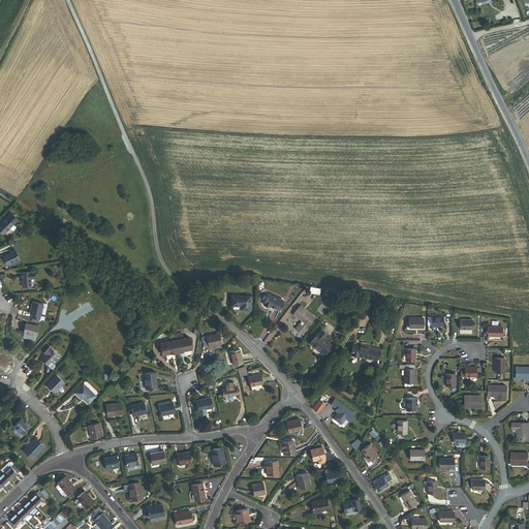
[(9,215),(0,223),(0,230),(4,235),(10,228),(12,230),(14,230),(16,228),(16,226),(13,224),(17,222),(9,215)]
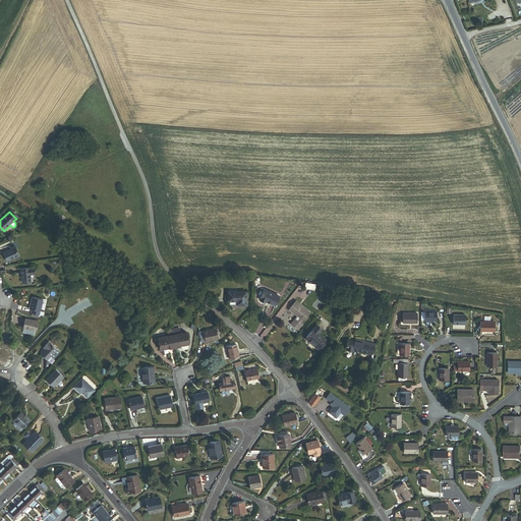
[(17,254),(14,247),(2,253),(6,262),(13,258),(13,257),(17,254)]
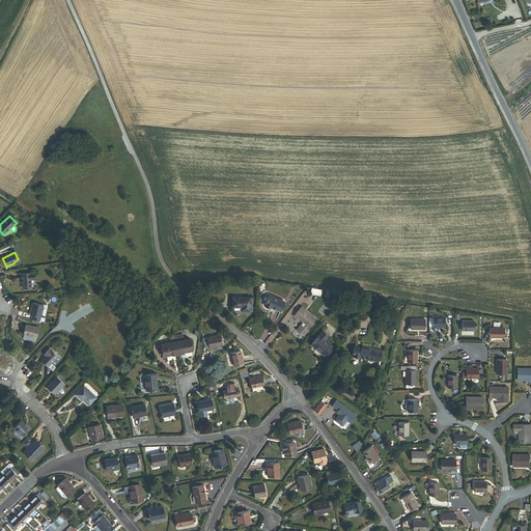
[(22,274),(23,288),(31,287),(30,279),(35,279),(34,273),(22,274)]
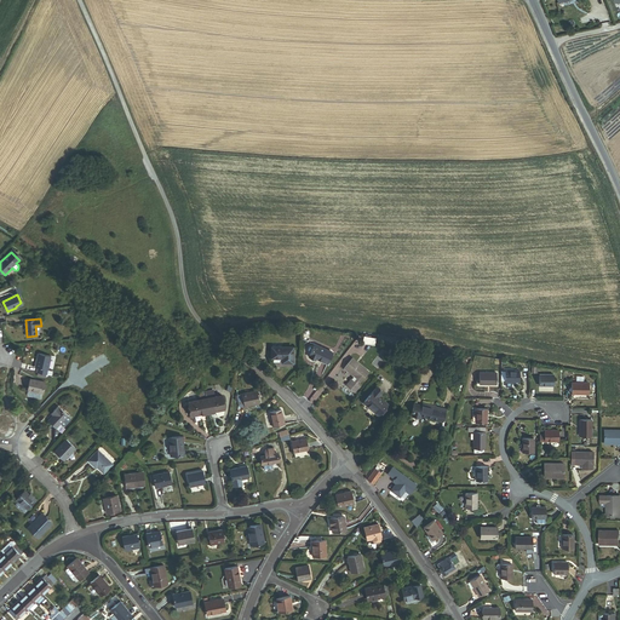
[(332,352),(315,345),(309,357),(315,360),(316,359),(327,363),(332,352)]
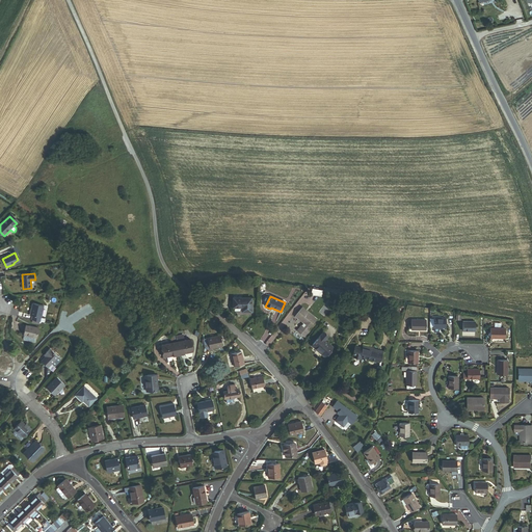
[(251,298),(233,298),(233,308),(241,308),(241,312),(250,312),(251,298)]
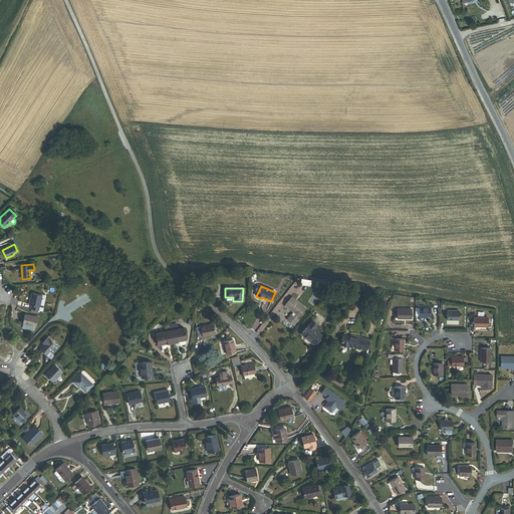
[(38,311),(39,311),(40,307),(42,296),(32,293),(29,305),(32,305),(31,309),(38,311)]
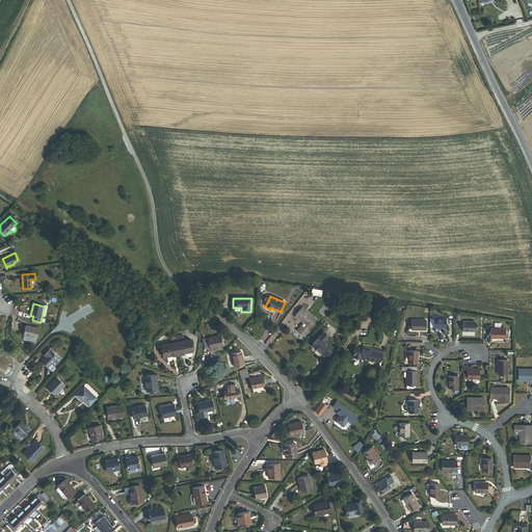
[(301,308),(295,316),(303,323),(304,322),(307,324),(306,325),(307,325),(310,327),(316,319),(301,308)]
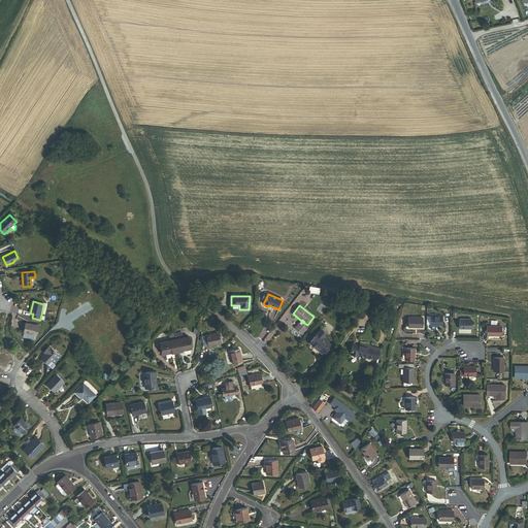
[(441,325),(441,316),(426,316),(426,325),(441,325)]
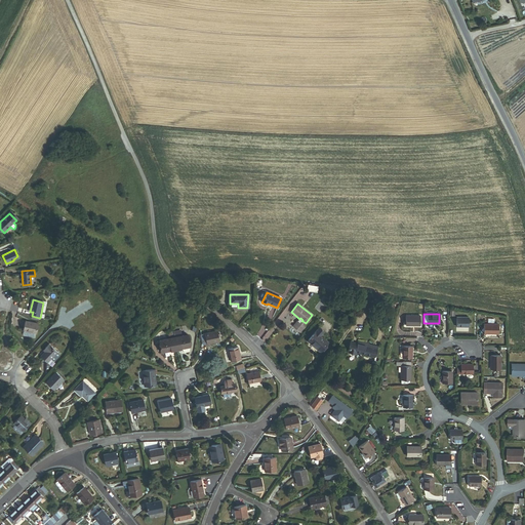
[(406,316),(406,325),(419,325),(419,316),(406,316)]
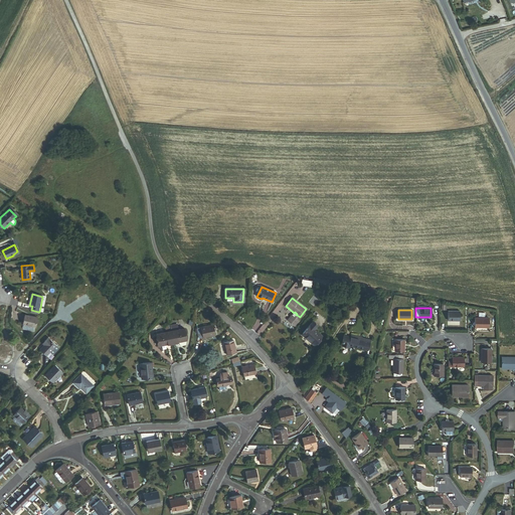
[(460,311),(448,311),(448,320),(460,320),(460,311)]
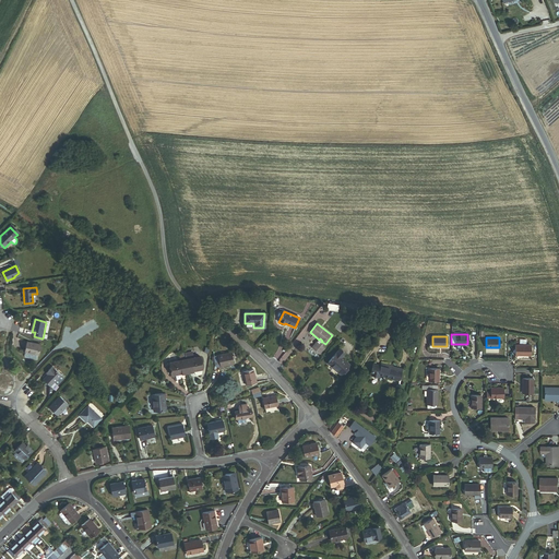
[(317,342),(311,347),(320,354),(324,347),(320,345),(322,342),(321,342),(322,341),(320,339),(319,340),(317,342)]
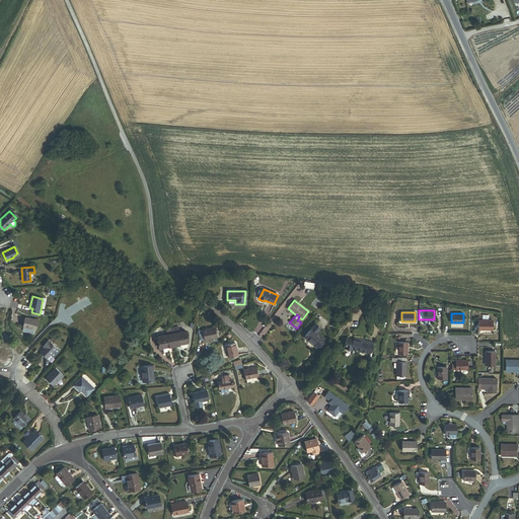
[(25,317),(23,326),(24,326),(23,330),(24,332),(34,335),(38,320),(25,317)]
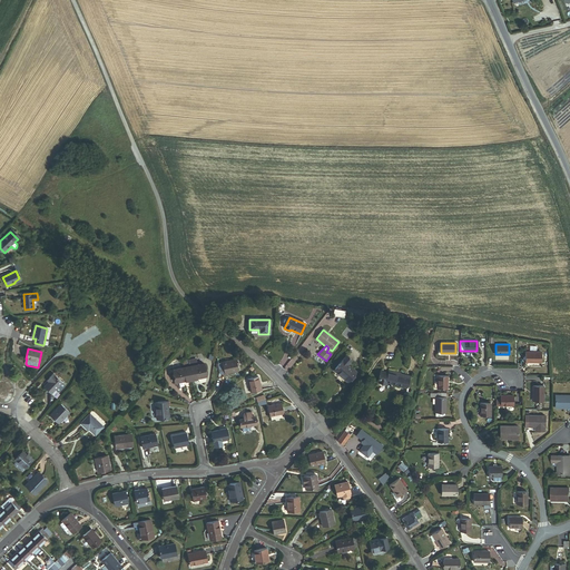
[(526,352),(526,362),(541,362),(541,352),(526,352)]
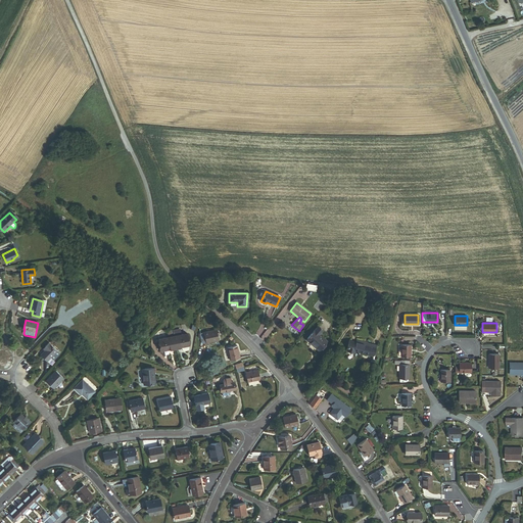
[(203,332),(200,333),(202,343),(206,342),(206,343),(209,342),(218,340),(218,337),(217,336),(216,330),(203,332)]
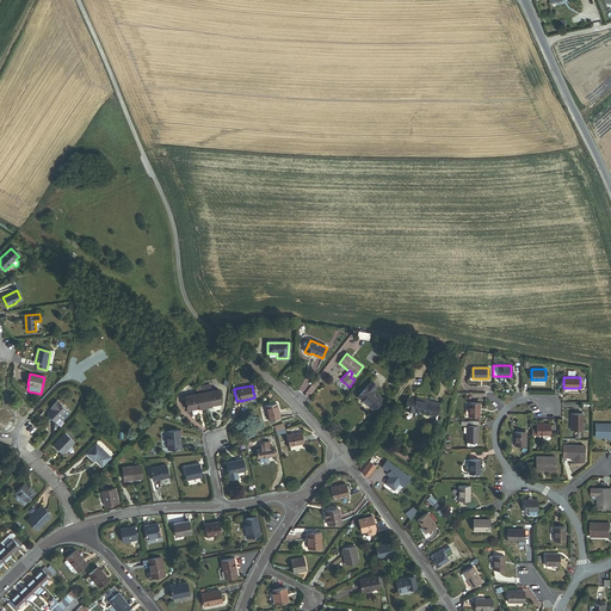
[(368,406),(372,409),(382,399),(372,390),(368,386),(359,396),(369,405),(368,406)]
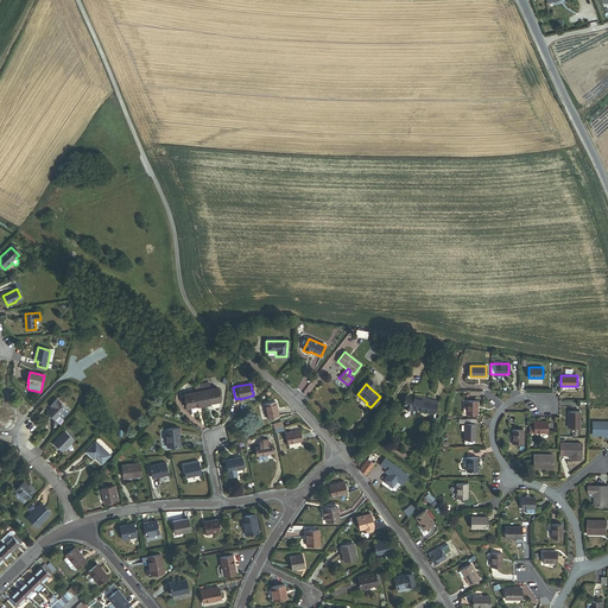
[(202,391),(201,392),(203,405),(209,404),(213,407),(216,407),(219,406),(220,401),(217,388),(209,390),(202,391)]
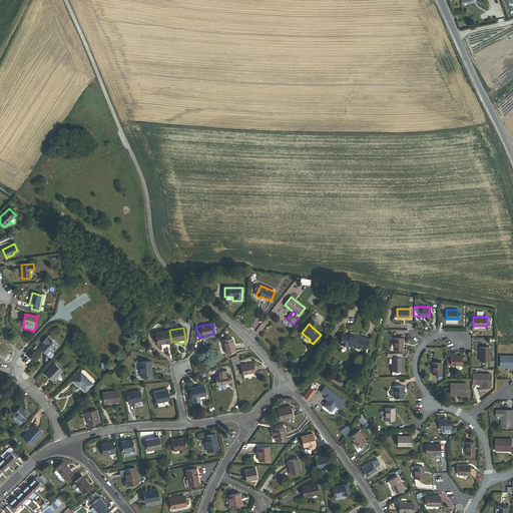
[(171,342),(169,331),(164,332),(156,334),(158,345),(164,343),(171,342)]
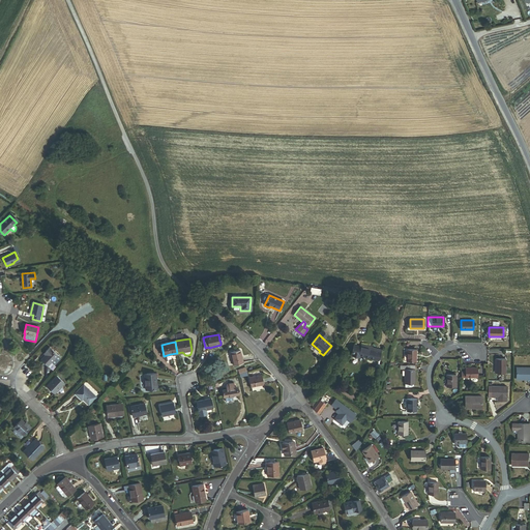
[(320,351),(312,344),(311,345),(319,352),(320,351)]
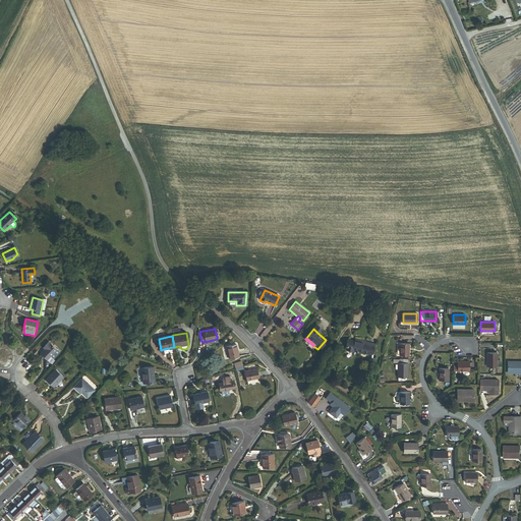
[(365,341),(355,339),(355,341),(347,339),(345,347),(346,348),(346,349),(353,351),(353,350),(371,354),(374,344),(364,342),(365,341)]
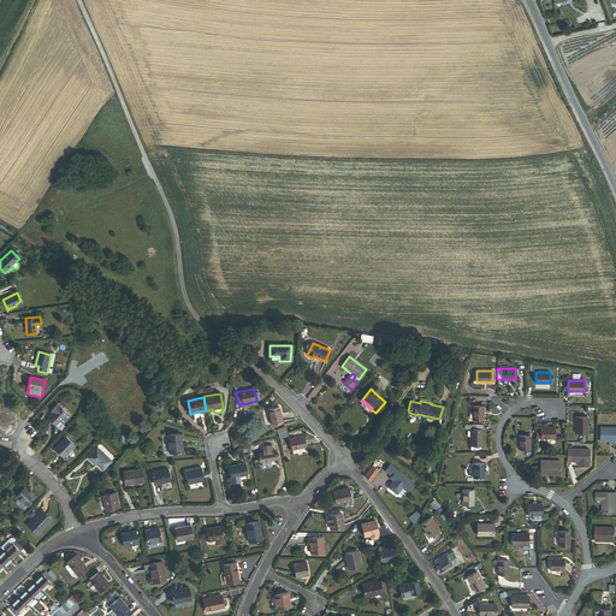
[(47,419),(55,427),(59,422),(66,415),(67,414),(57,404),(53,409),(55,412),(53,414),(47,419)]
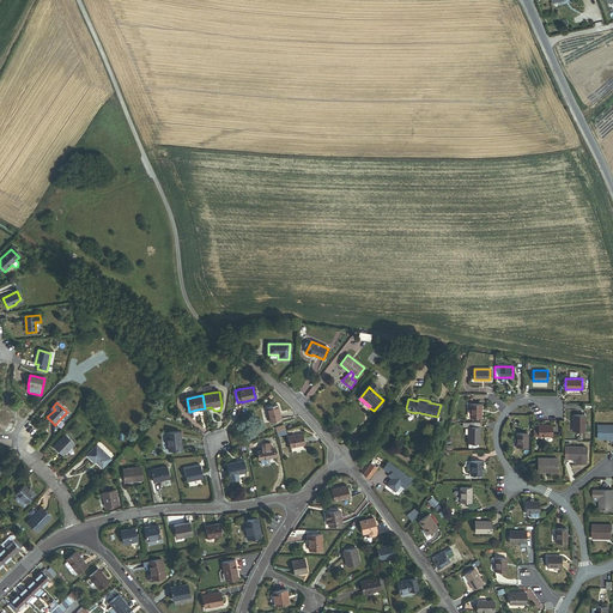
[(481,405),(469,405),(469,418),(481,418),(481,405)]
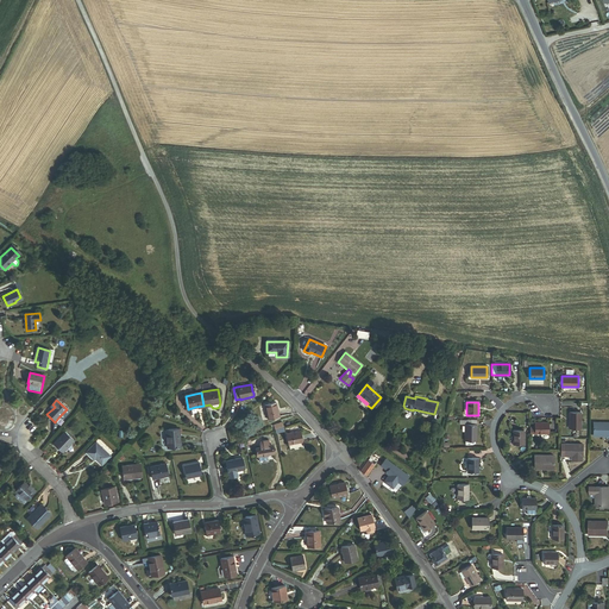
[(278,418),(275,403),(265,406),(267,413),(269,420),(278,418)]
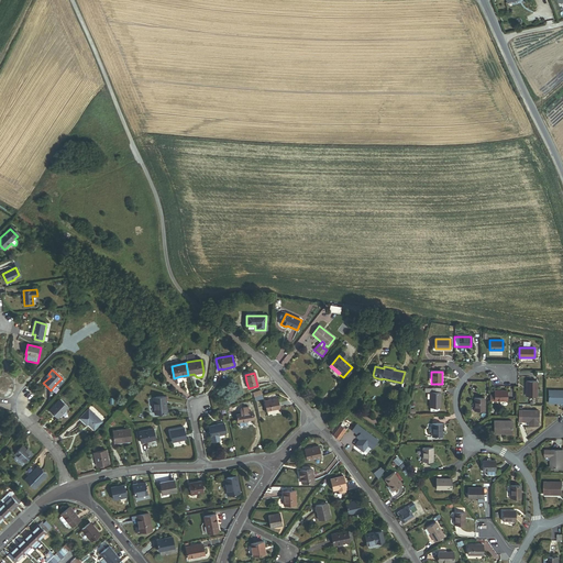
[(537,382),(527,382),(527,397),(537,397),(537,382)]
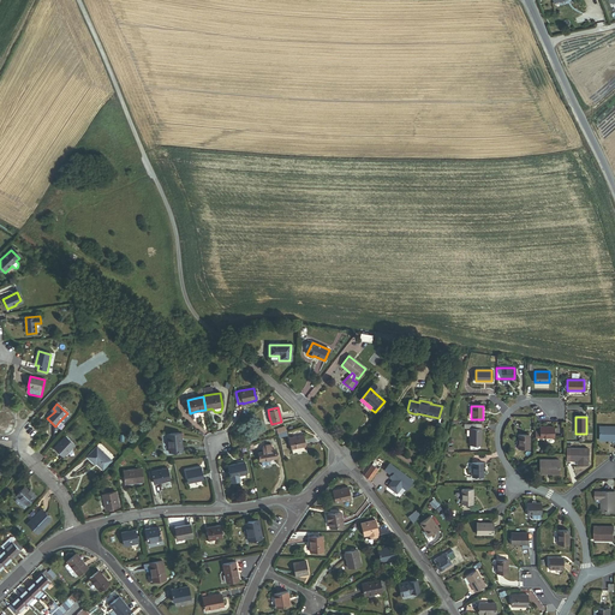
[(481,424),(470,424),(470,429),(470,445),(481,445),(481,424)]
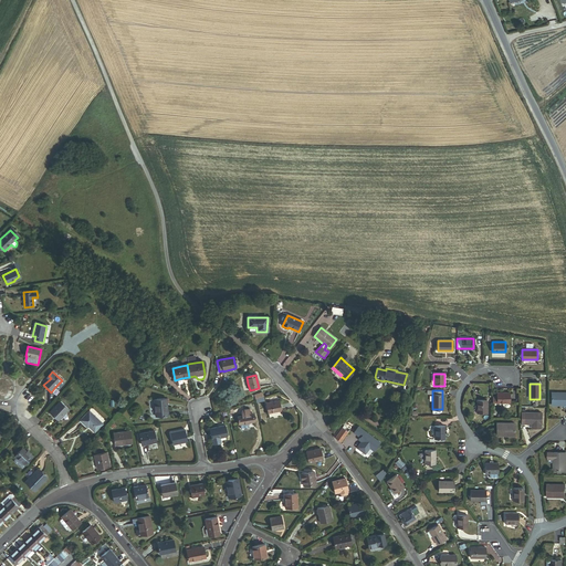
[(510,392),(496,392),(496,397),(496,404),(510,404),(510,392)]
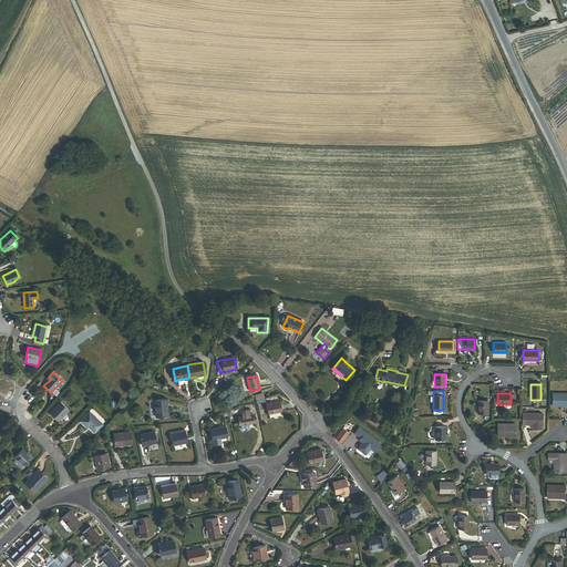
[(566,393),(553,393),(553,406),(566,405),(566,393)]
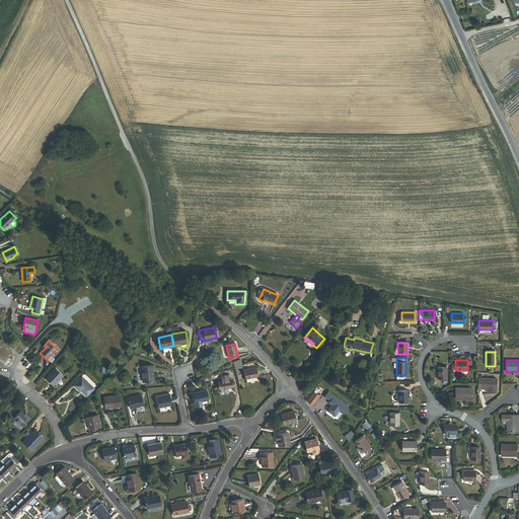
[(152,366),(141,367),(143,382),(154,381),(153,374),(152,366)]
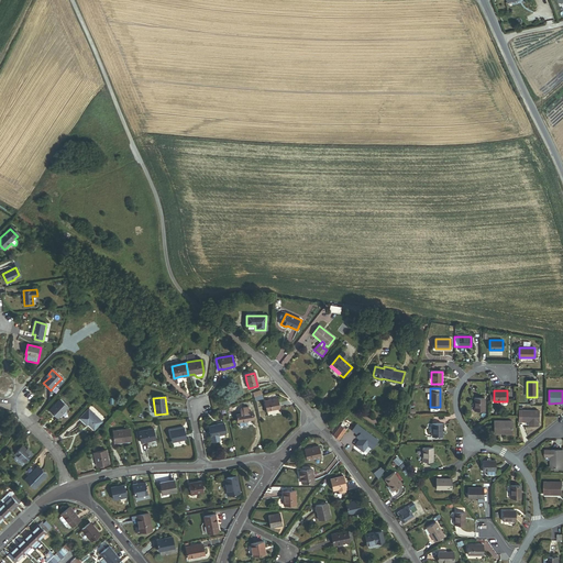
[(278,398),(265,400),(266,410),(273,409),(279,408),(278,398)]
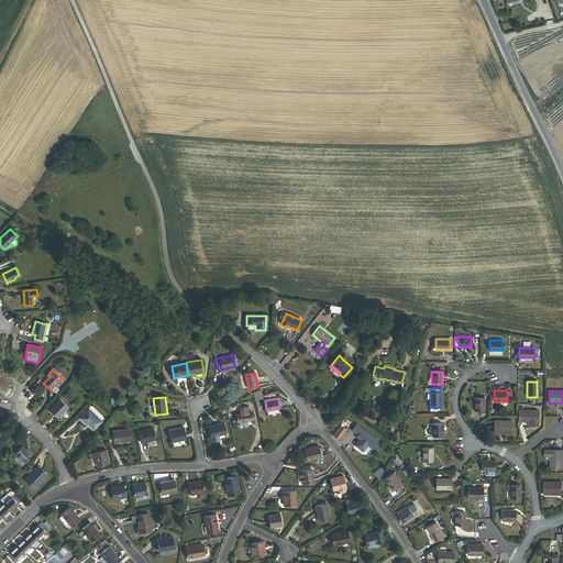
[(484,398),(474,398),(474,411),(484,411),(484,398)]
